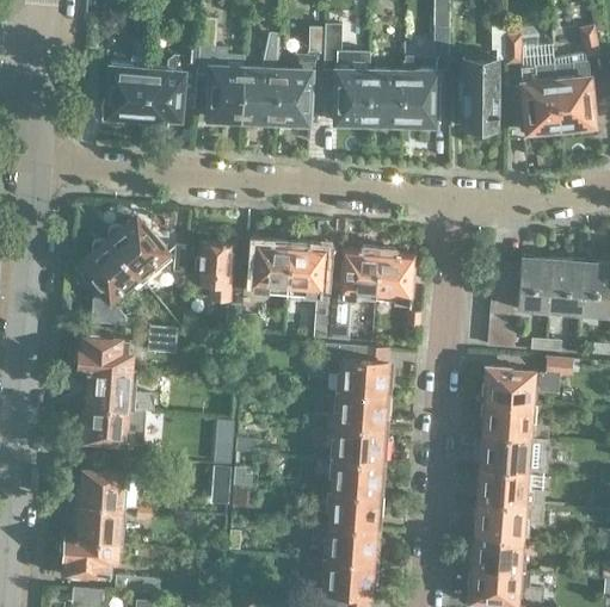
[(325,29),(324,54),(340,55),(342,14),(325,13),(325,29)]
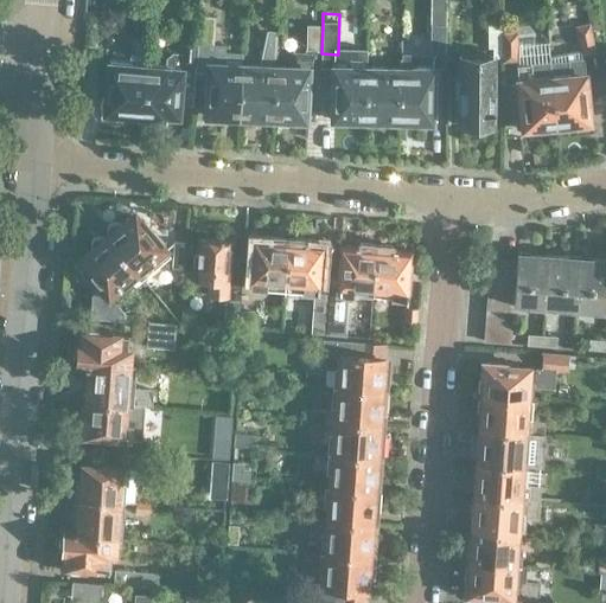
[(209,66),(208,84),(206,117),(240,120),(242,68),(242,58),(225,57),(225,49),(215,49),(217,19),(201,19),(198,42),(198,49),(197,65),(209,66)]
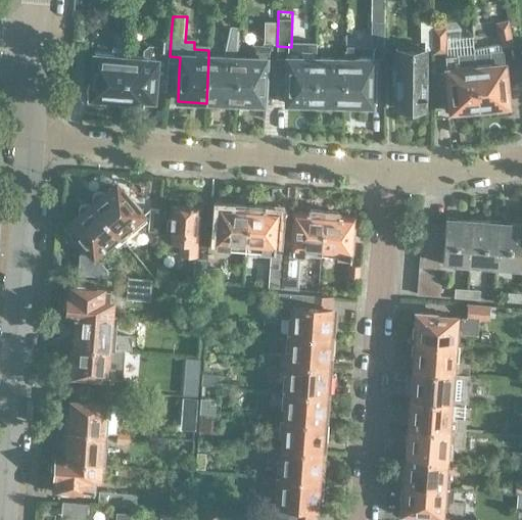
[(423,20),(423,44),(427,44),(427,53),(433,53),(434,53),(434,52),(433,20),(423,20)]
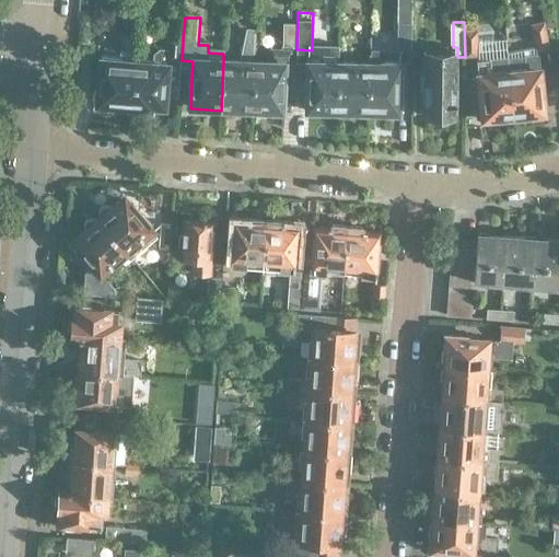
[(479,22),(464,22),(465,56),(465,57),(464,57),(464,60),(478,60),(479,22)]
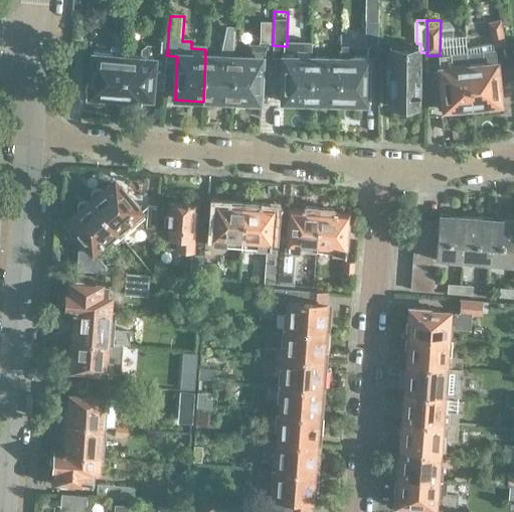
[(466,50),(466,54),(472,112),(489,111),(489,107),(500,105),(495,51),(494,47),(504,45),(500,21),(488,23),(492,44),(466,50)]
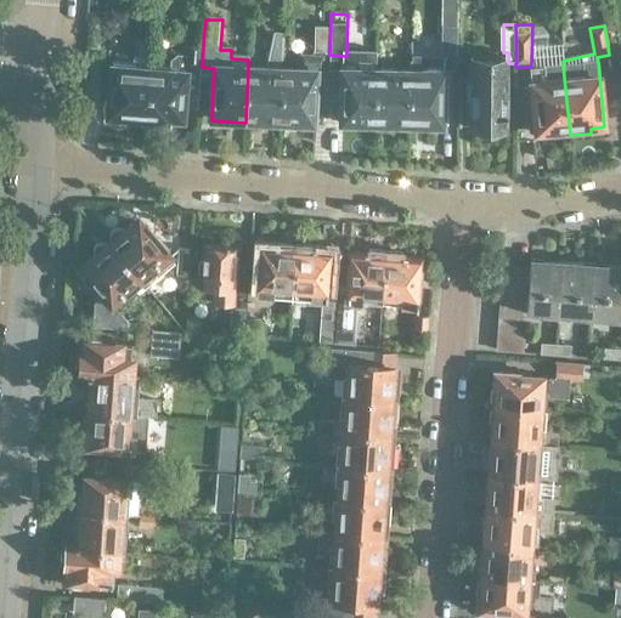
[(315,55),(329,55),(331,29),(316,28),(315,55)]
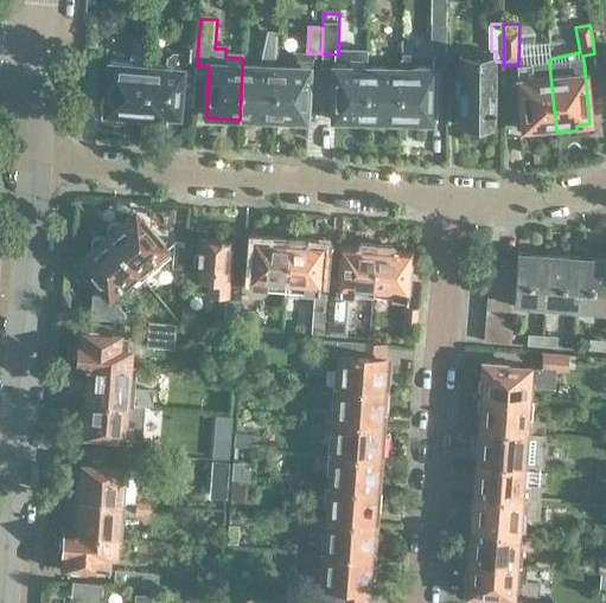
[(400,71),(399,123),(432,124),(434,68),(446,69),(446,29),(432,29),(432,53),(433,53),(433,62),(400,61),(400,71)]
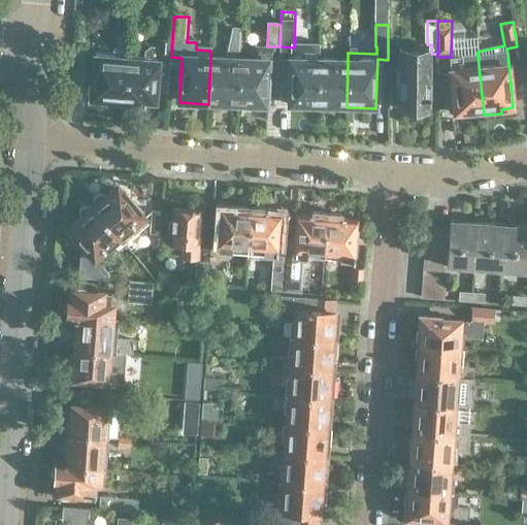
[(210,59),(208,104),(237,105),(239,60),(240,29),(232,29),(228,59),(210,59)]
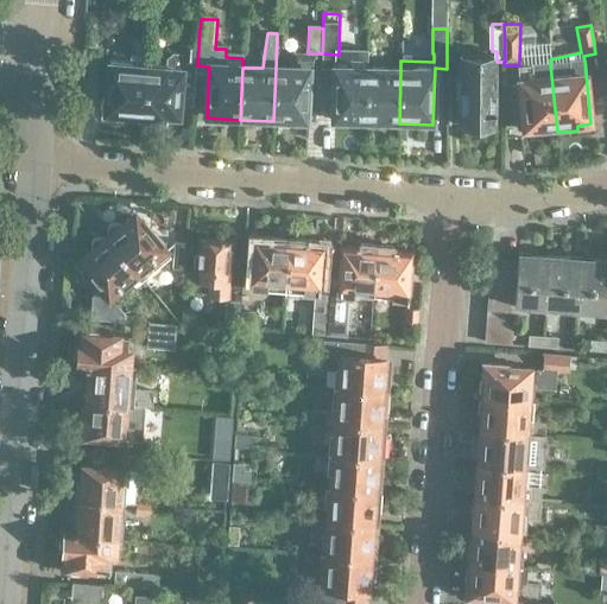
[(147,64),(141,116),(149,124),(168,125),(169,118),(179,118),(179,112),(194,112),(194,107),(196,67),(197,65),(198,49),(198,42),(183,40),(182,56),(174,56),(169,61),(168,65),(147,64)]
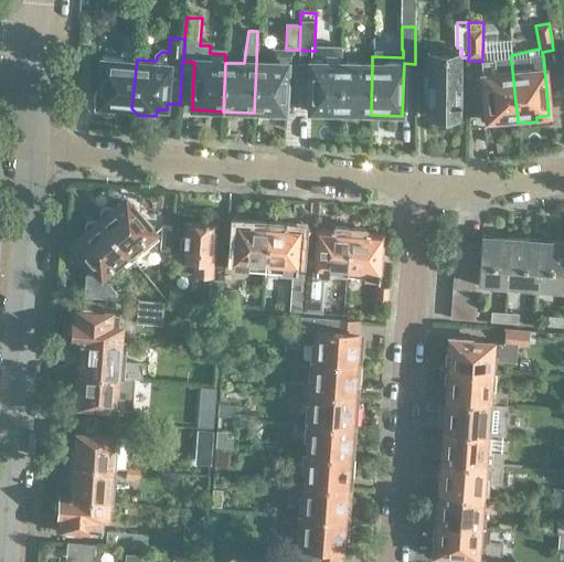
[(125,57),(109,56),(104,56),(102,87),(95,91),(94,110),(115,113),(120,107),(131,108),(137,60),(137,50),(126,49),(125,57)]
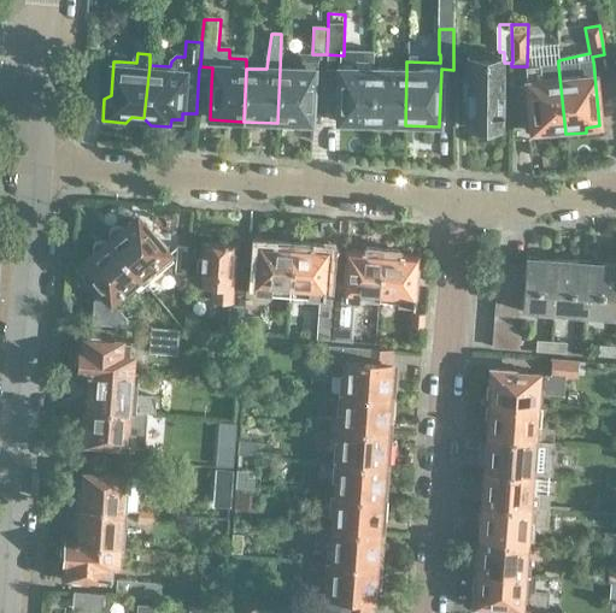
[(280,70),(277,123),(311,124),(314,88),(318,89),(320,57),(299,57),(299,71),(280,70)]
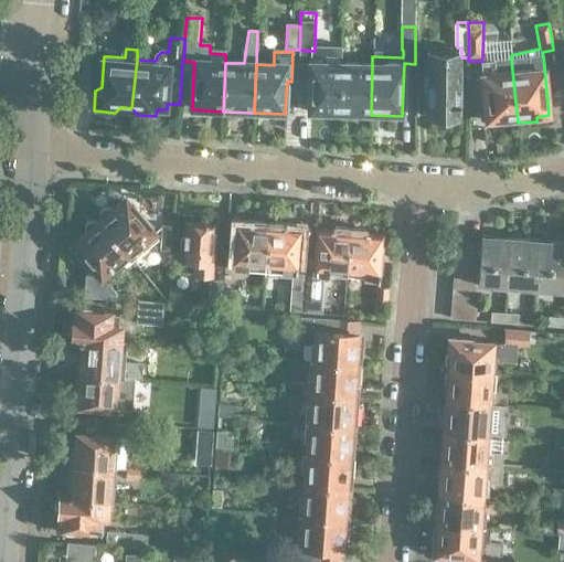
[(426,80),(426,92),(428,94),(428,116),(436,116),(440,122),(446,122),(453,117),(459,117),(459,56),(458,56),(456,55),(448,54),(446,56),(428,56),(428,77),(426,80)]
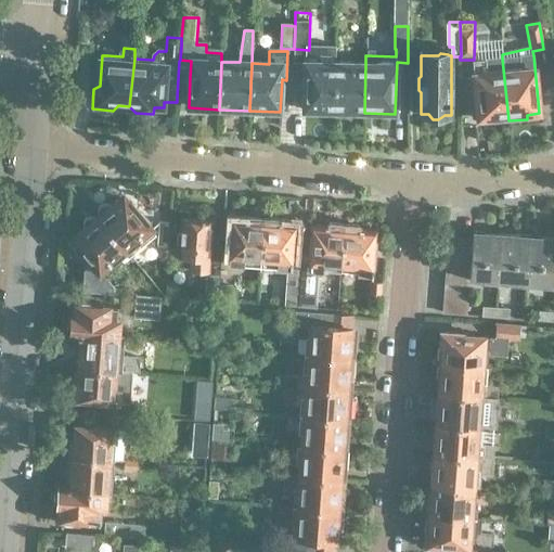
[(502,59),(486,61),(472,62),(478,119),(491,118),(491,123),(509,120),(502,59)]
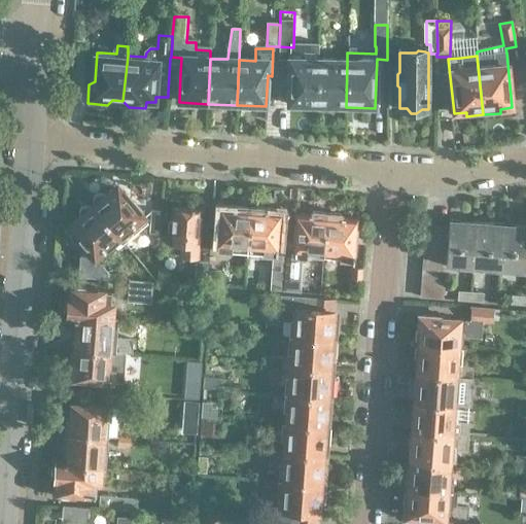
[(288,105),(316,106),(317,61),(289,60),(288,105)]
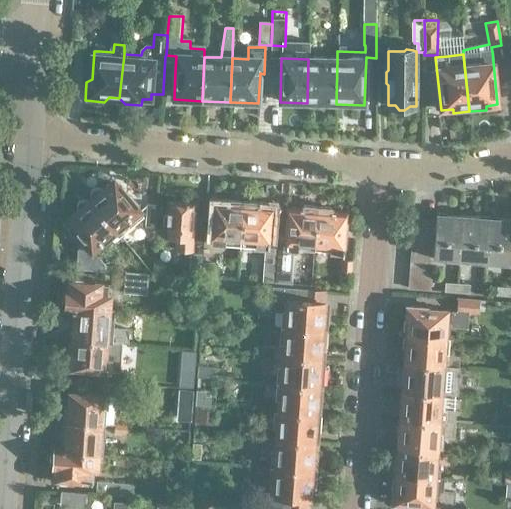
[(308,59),(307,103),(336,104),(337,60),(308,59)]
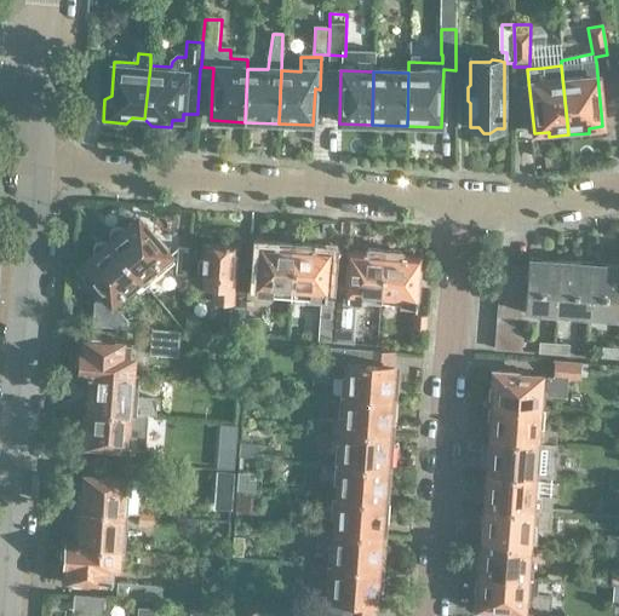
[(110,241),(108,243),(144,285),(173,262),(160,246),(162,245),(148,226),(143,231),(136,222),(125,229),(119,229),(112,230),(109,236),(110,241)]
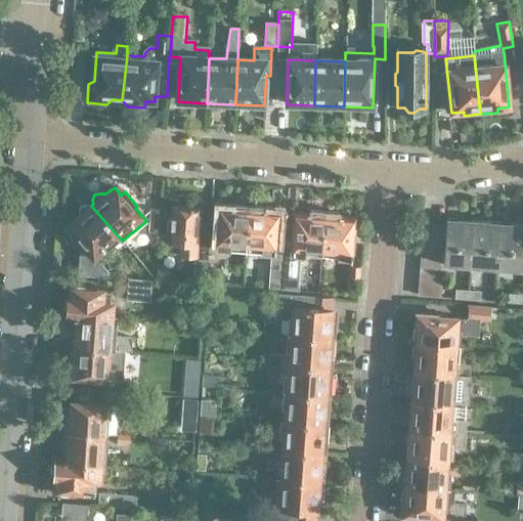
[(84,250),(86,248),(88,250),(80,256),(79,276),(107,278),(107,272),(97,260),(122,241),(91,206),(85,205),(81,206),(79,211),(79,215),(70,223),(76,231),(72,234),(84,250)]
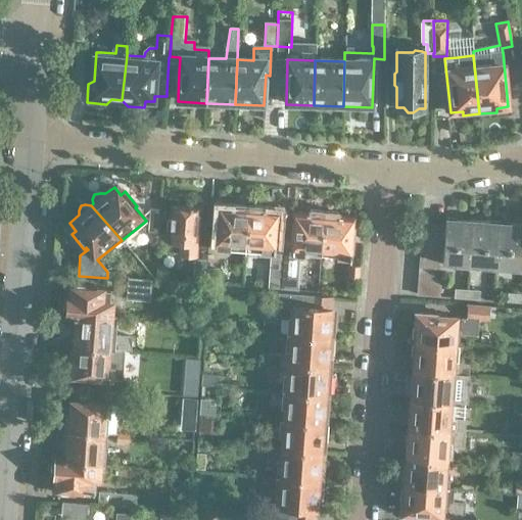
[(229,245),(245,246),(248,207),(235,206),(234,209),(229,208),(229,210),(219,210),(216,251),(229,252),(229,245)]
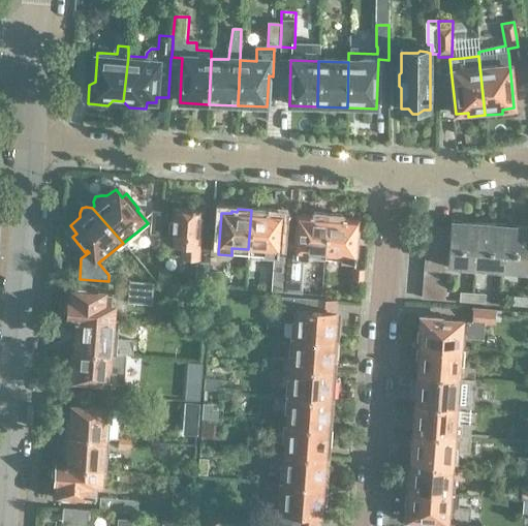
[(251,210),(248,249),(264,250),(264,256),(277,257),(280,216),(270,216),(270,214),(265,214),(265,211),(251,210)]
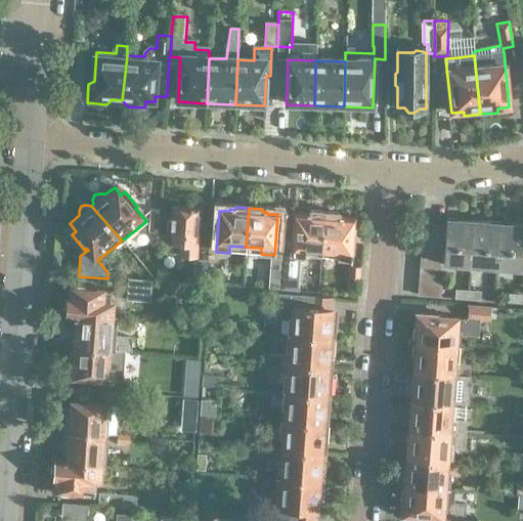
[(173,210),(171,244),(181,245),(180,256),(197,257),(200,212),(173,210)]
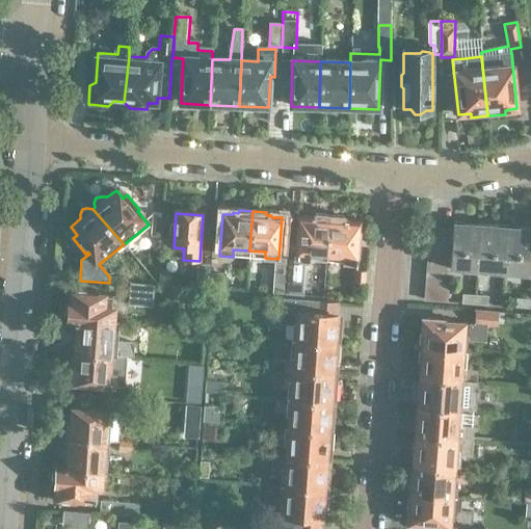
[(153,214),(152,238),(162,239),(164,215),(153,214)]
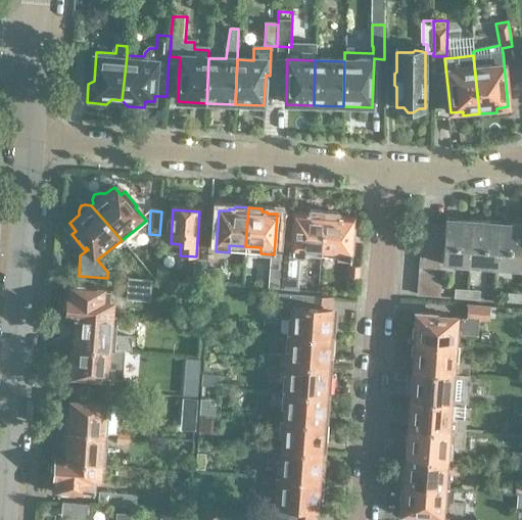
[(307,251),(321,252),(324,213),(310,211),(310,215),(306,215),(305,217),(294,216),(291,255),(306,256),(307,251)]
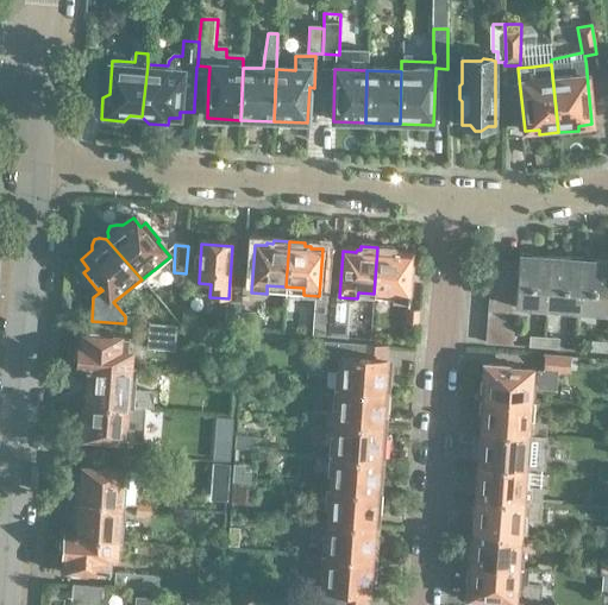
[(377,247),(374,294),(393,295),(392,302),(408,303),(411,256),(397,254),(397,252),(394,252),(394,249),(377,247)]
